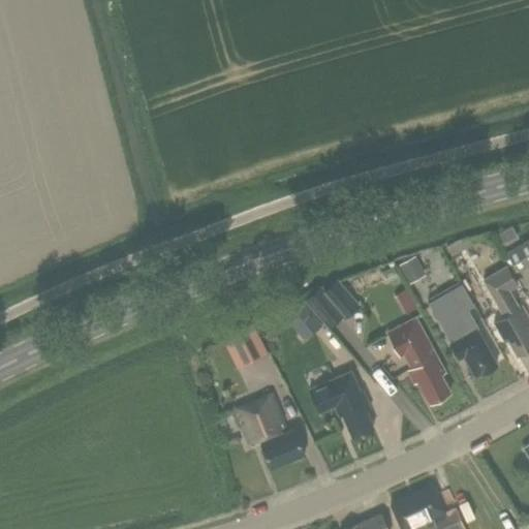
[(496,234),(503,246),(519,238),(511,225),(496,234)]
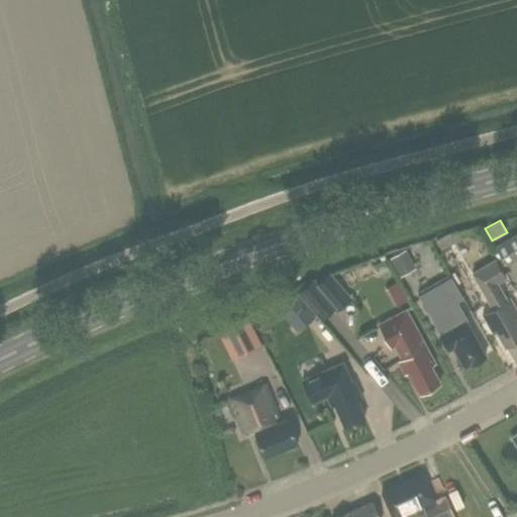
[(435,240),(440,248),(461,237),(457,228),(435,240)]
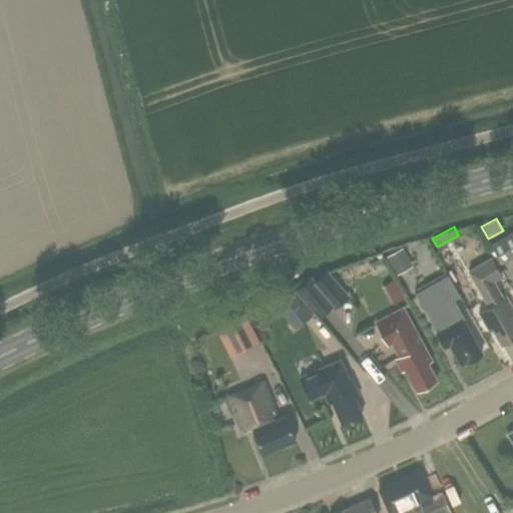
[(512,255),(512,232),(491,243),(502,263),(512,255)]
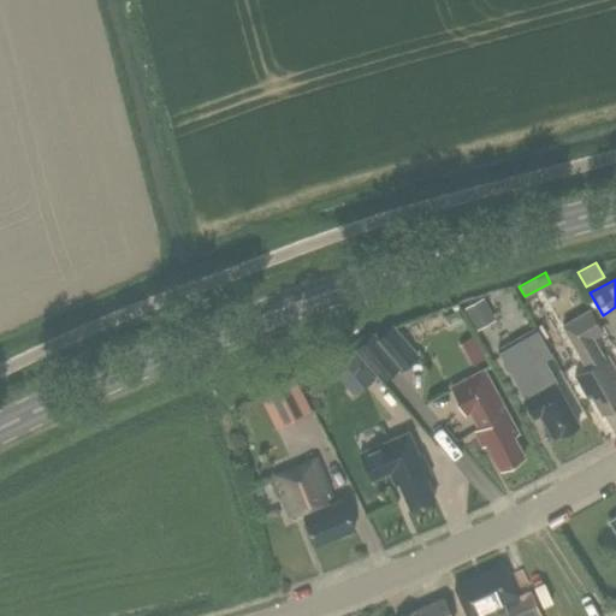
[(484,296),(463,307),(477,330),(496,318),(484,296)]
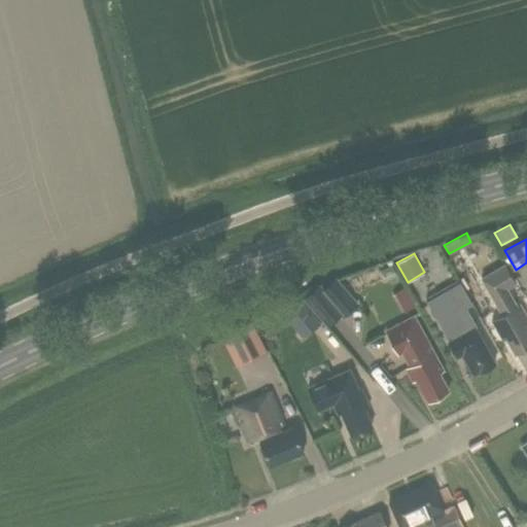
[(514,301),(506,288),(516,282),(505,264),(481,277),(499,309),(501,307),(504,312),(492,319),(499,334),(502,331),(515,352),(526,345),(526,326),(525,324),(526,322),(526,317),(519,304),(514,307),(512,302),(514,301)]
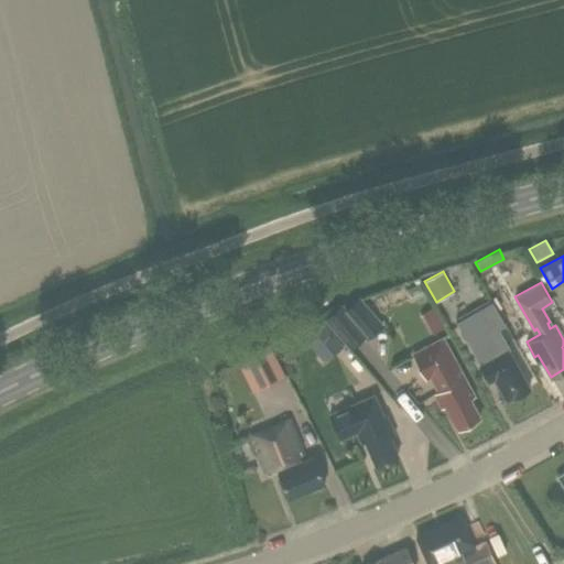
[(322,314),(349,346),(365,333),(368,337),(381,325),(358,297),(345,310),(339,304),(322,314)]
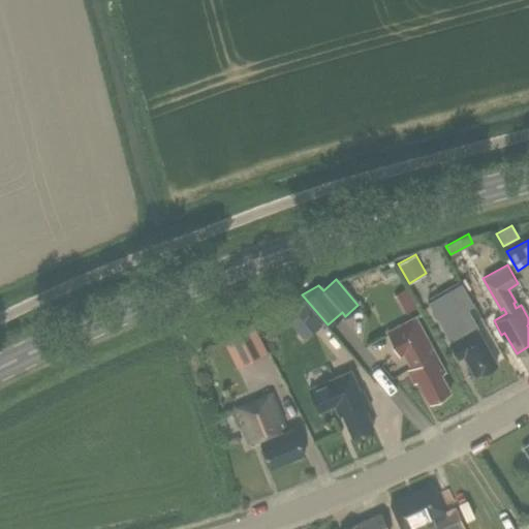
[(460,281),(450,286),(427,299),(448,337),(452,335),(454,339),(449,341),(459,356),(464,354),(475,375),(497,363),(476,327),(477,325),(466,307),(472,304),(460,281)]
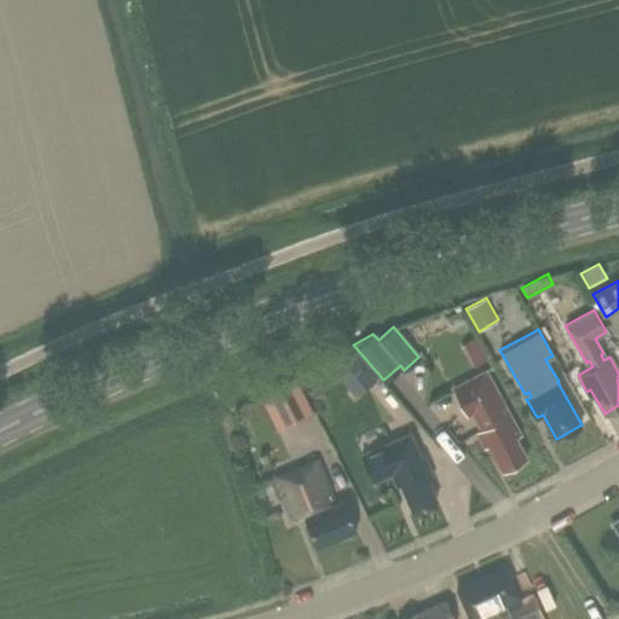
[(474,339),(462,345),(466,351),(478,345),(474,339)]
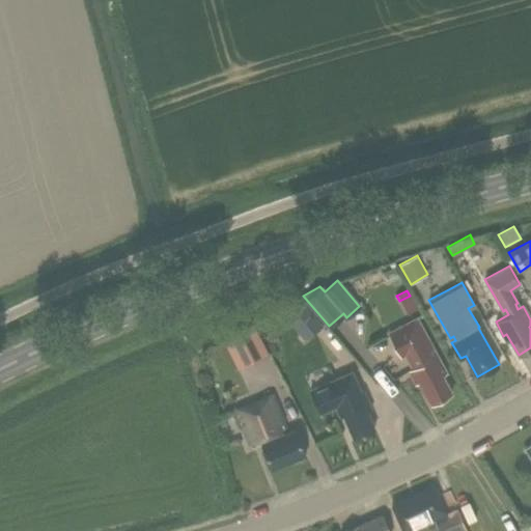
[(281,312),(305,340),(324,325),(299,297),(281,312)]
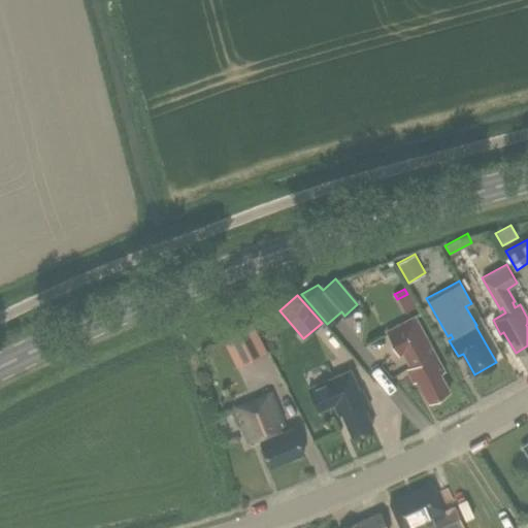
[(387,330),(399,354),(405,351),(414,364),(406,368),(414,382),(417,380),(429,401),(449,390),(440,373),(444,370),(415,316),(387,330)]
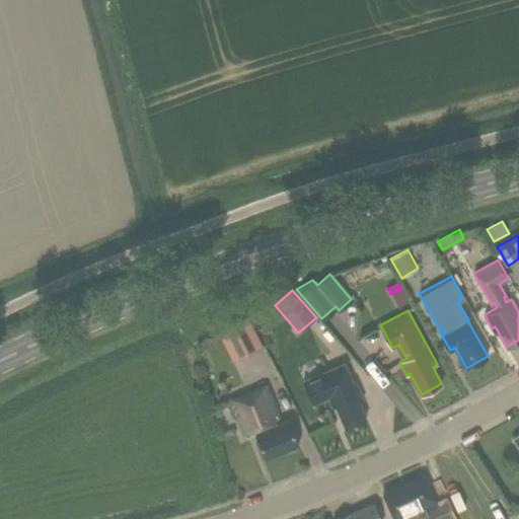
[(246,317),(219,331),(234,360),(262,347),(246,317)]
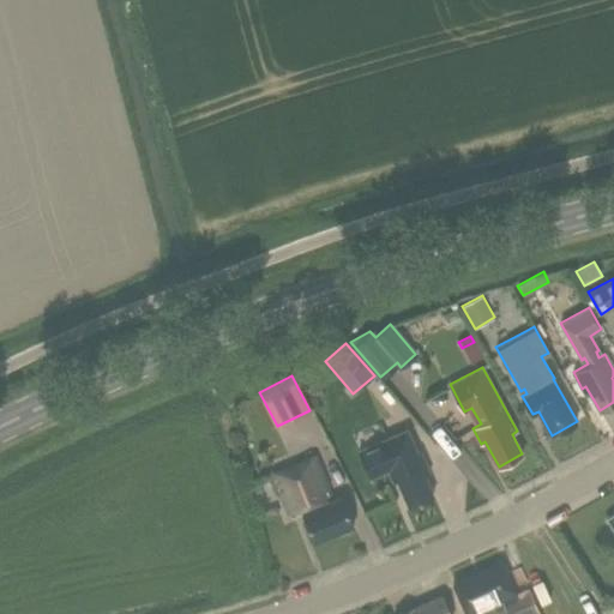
[(417,451),(408,428),(359,450),(371,476),(387,469),(393,481),(397,480),(408,505),(433,494),(425,474),(429,473),(420,450),(417,451)]
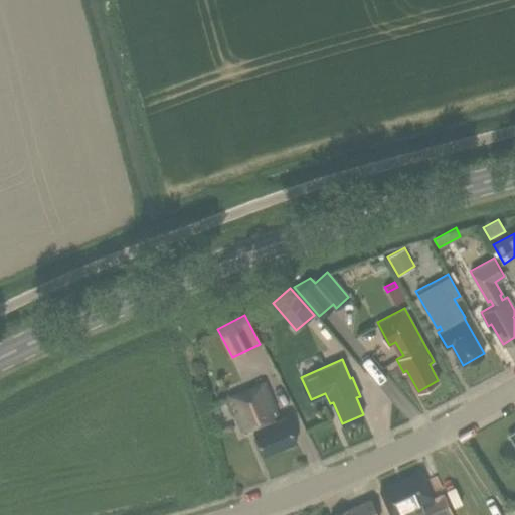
[(278,419),(263,382),(229,396),(244,434),(253,430),(264,455),(297,442),(286,415),(278,419)]
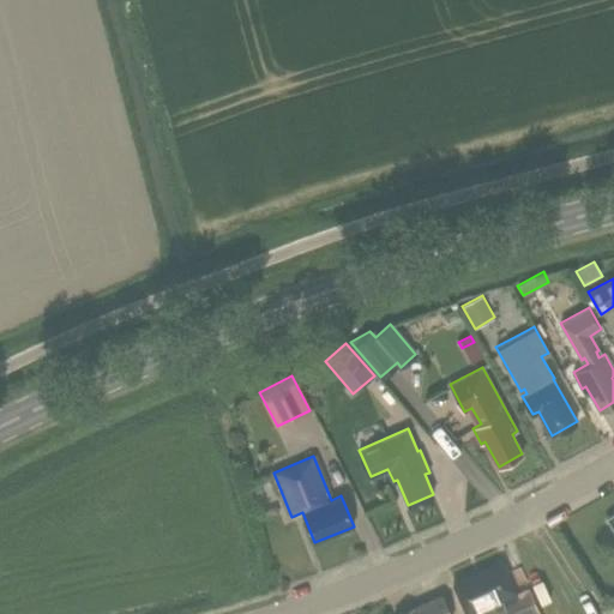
[(516,593),(501,561),(453,583),(465,613),(540,613),(528,588),(522,590),(516,593)]
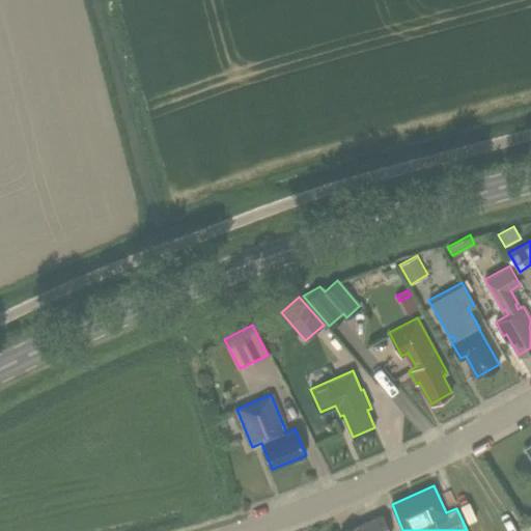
[(389,530),(382,514),(345,530),(389,530)]
